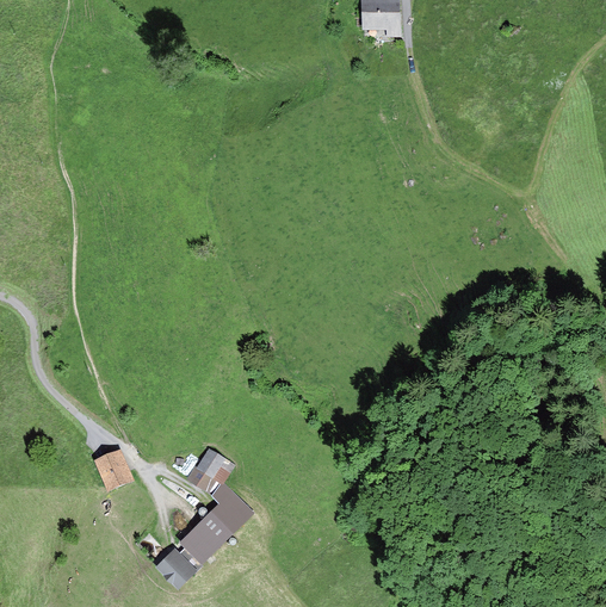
[(362,0),(363,31),(384,29),(385,38),(400,37),(397,0),(362,0)]
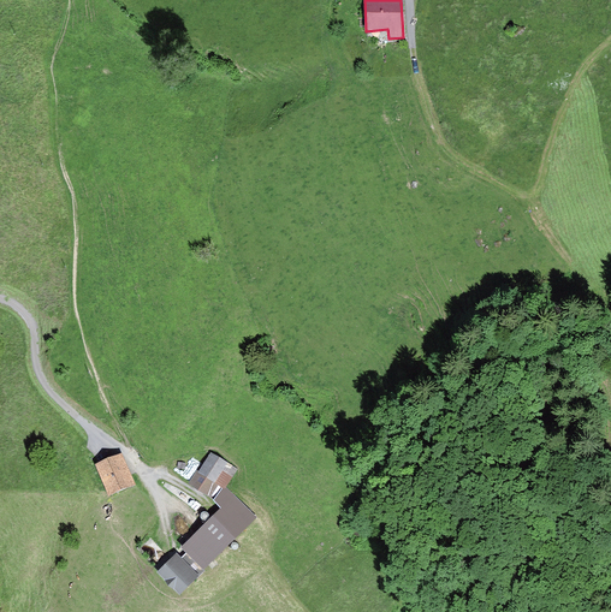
[(209,497),(231,465),(206,447),(184,477),(209,497)]
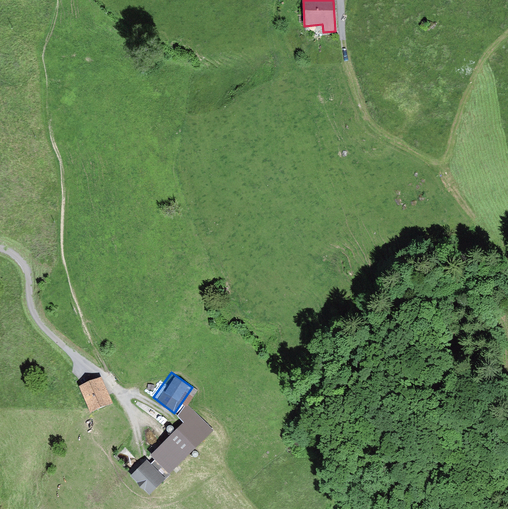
[(90,411),(112,401),(99,374),(77,384),(90,411)]
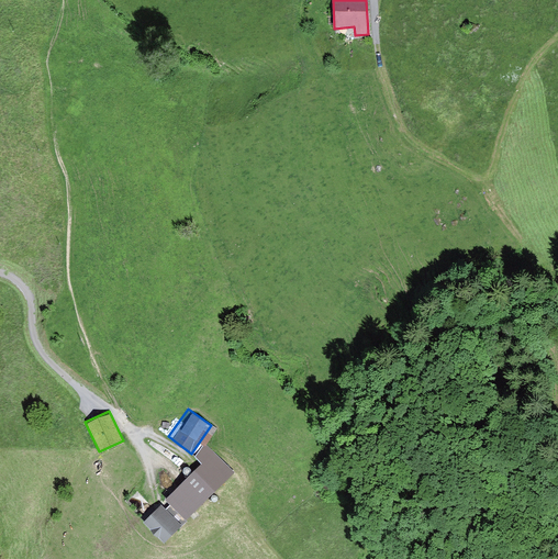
[(183,518),(234,471),(205,440),(192,454),(202,464),(164,499),(183,518)]
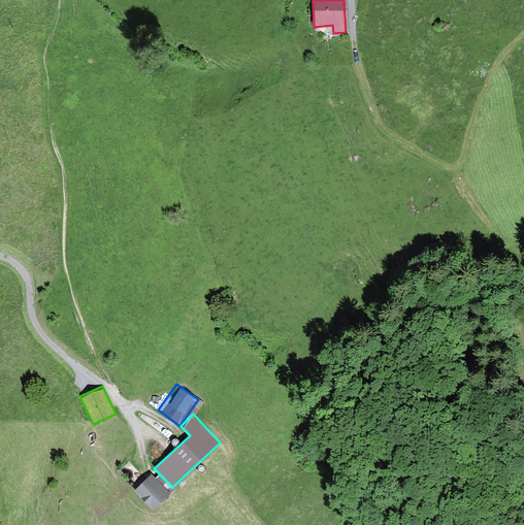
[(155,506),(170,489),(150,469),(133,487),(155,506)]
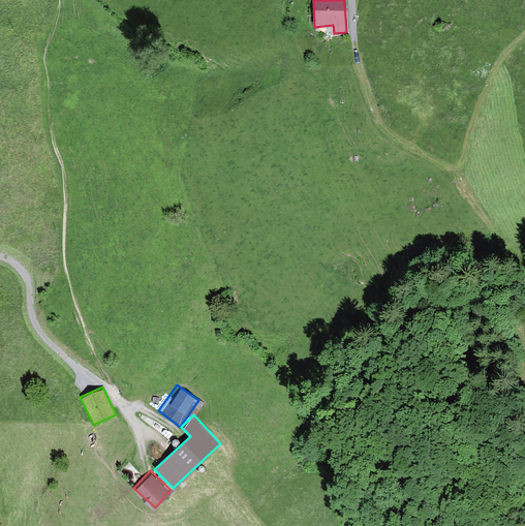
All buildings are outlined.
